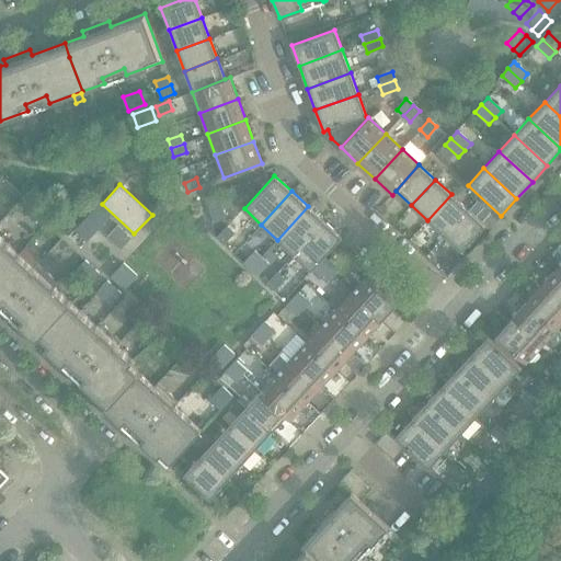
[(468,210),(469,210),(451,194),(427,220),(445,236),(468,210)]
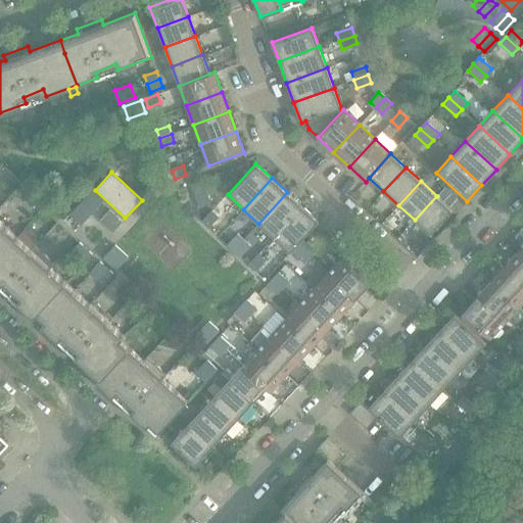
[(90,192),(84,199),(95,209),(101,202),(90,192)]
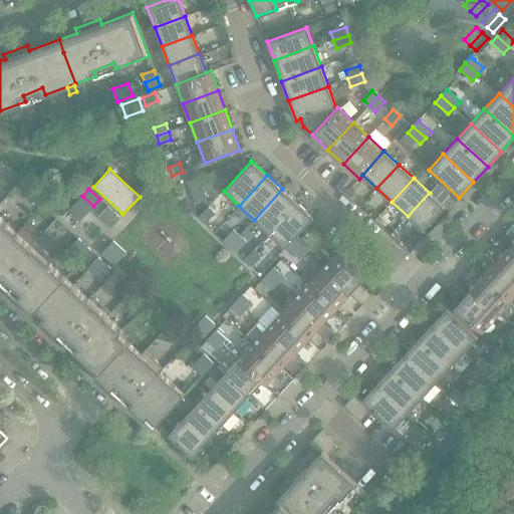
[(269,233),(297,203),(282,189),(254,220),(269,233)]
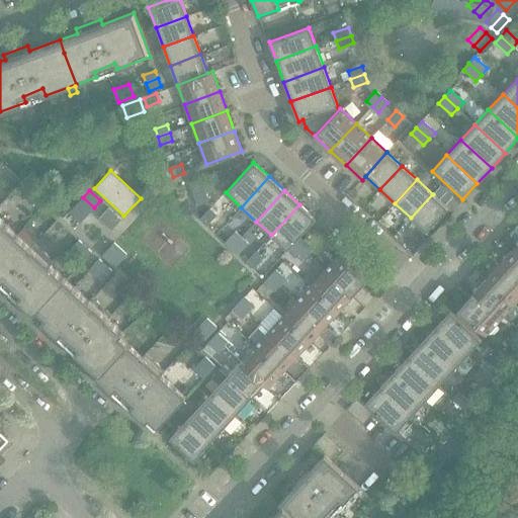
[(426,232),(448,208),(433,194),(432,194),(411,218),(426,232)]
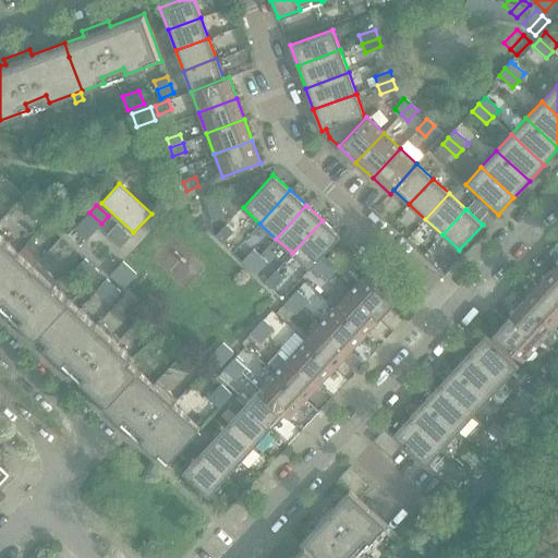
[(89,213),(82,220),(94,231),(101,223),(89,213)]
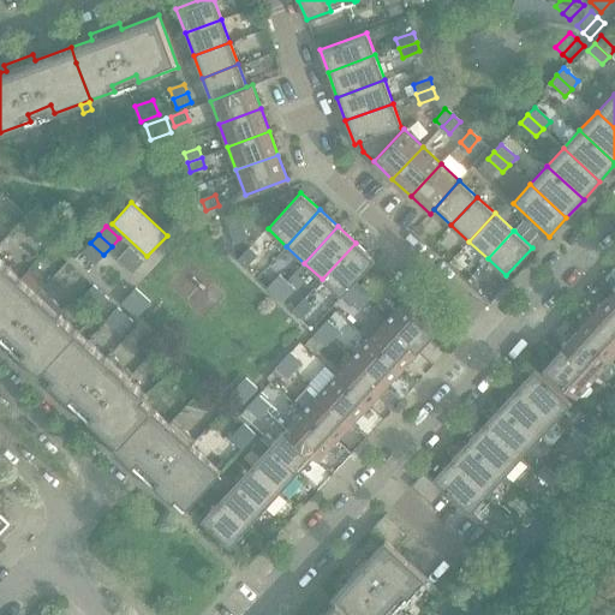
[(90,243),(83,251),(96,264),(103,255),(90,243)]
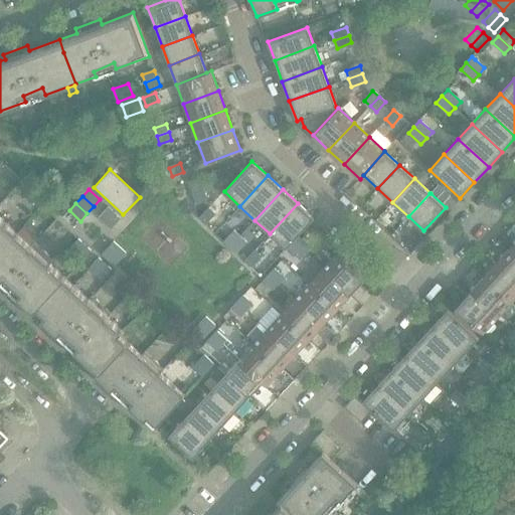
[(286,248),(314,217),(298,203),(270,233),(286,248)]
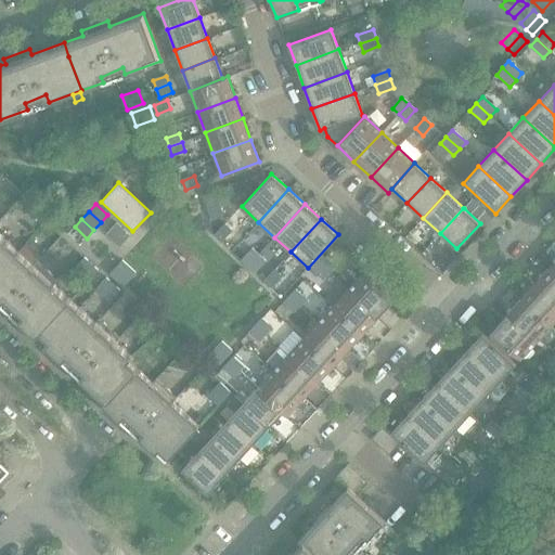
[(130,235),(116,223),(106,234),(119,247),(130,235)]
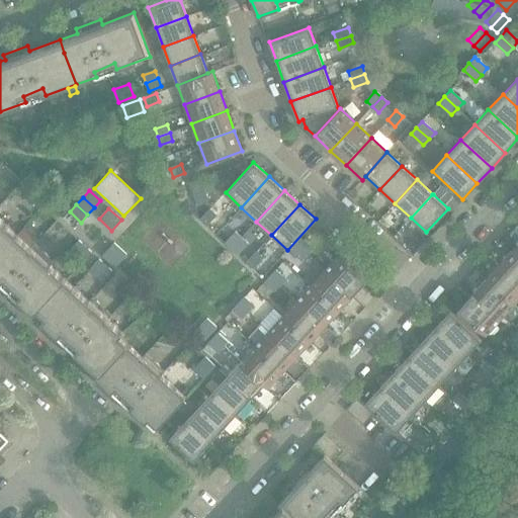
[(206,226),(217,214),(210,208),(200,220),(206,226)]
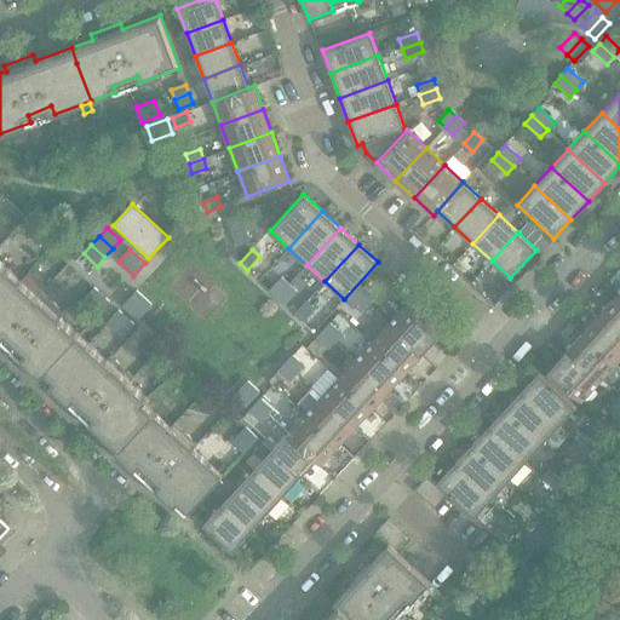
[(89,275),(97,267),(84,253),(75,263),(89,275)]
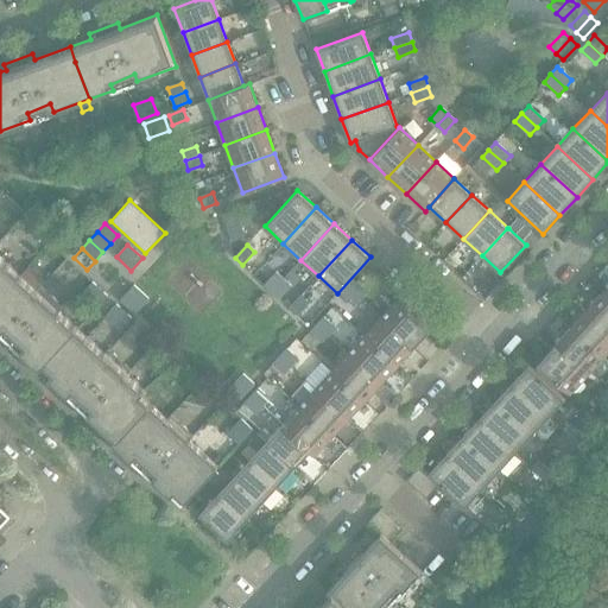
[(77,328),(58,310),(63,306),(39,285),(36,290),(8,265),(0,273),(0,331),(0,333),(6,327),(25,344),(20,350),(39,368),(44,363),(77,328)]
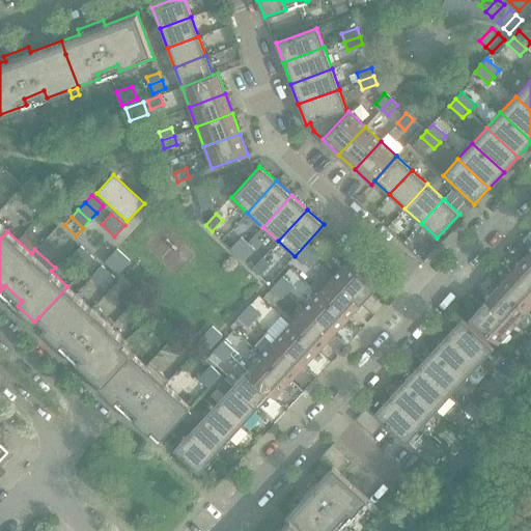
[(238,255),(248,244),(242,238),(231,249),(238,255)]
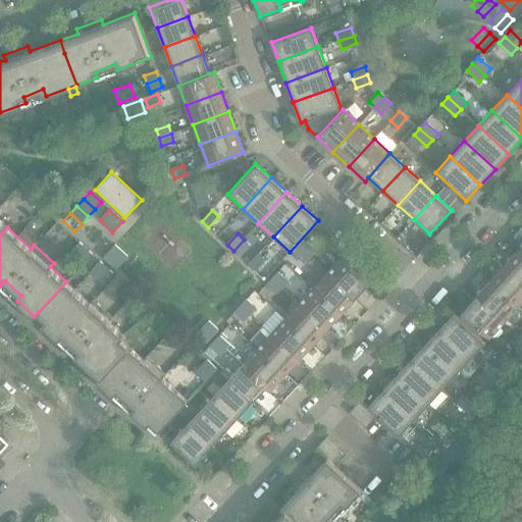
[(250,245),(244,240),(233,251),(240,256),(250,245)]
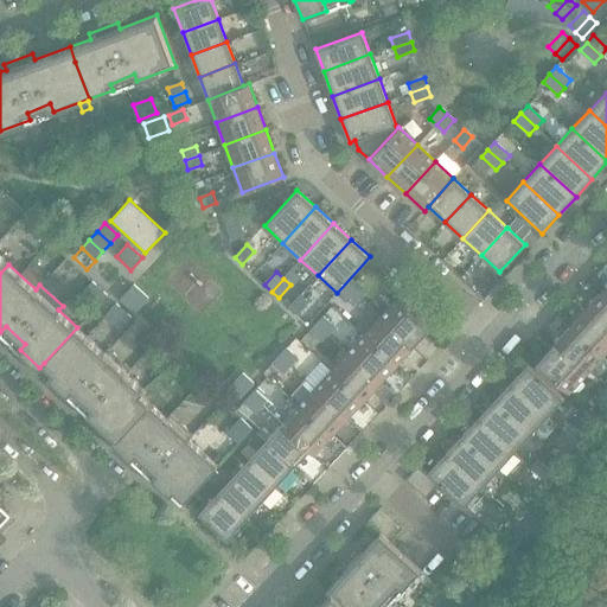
[(107,295),(91,281),(80,294),(95,308),(107,295)]
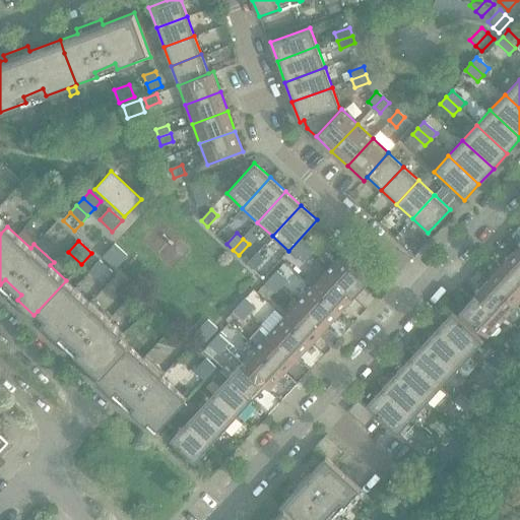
[(315,250),(305,241),(300,247),(310,256),(315,250)]
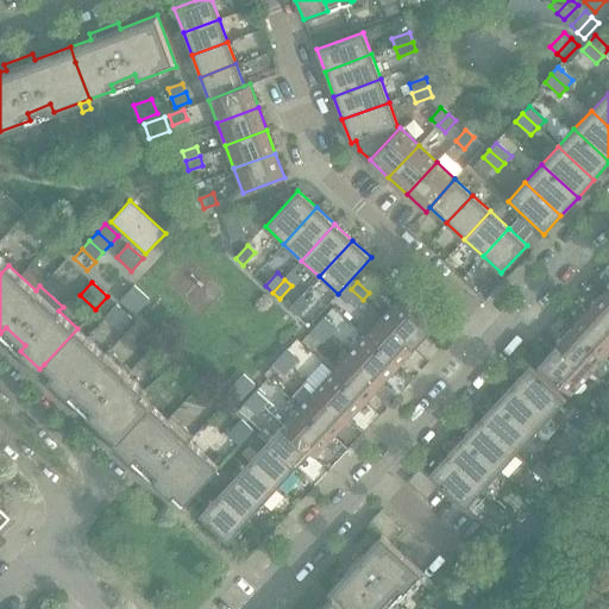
[(133,313),(148,297),(135,286),(120,301),(133,313)]
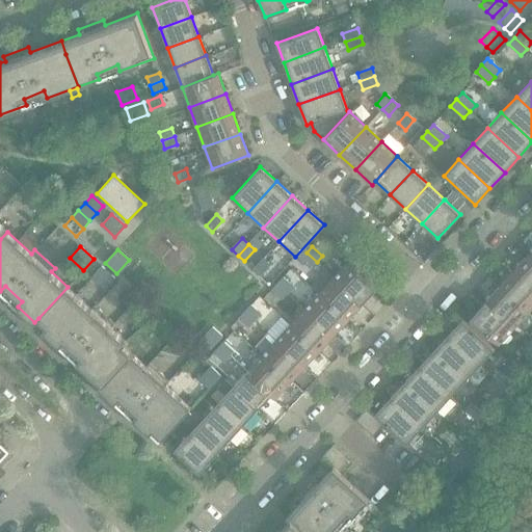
[(317,262),(307,253),(300,259),(311,268),(317,262)]
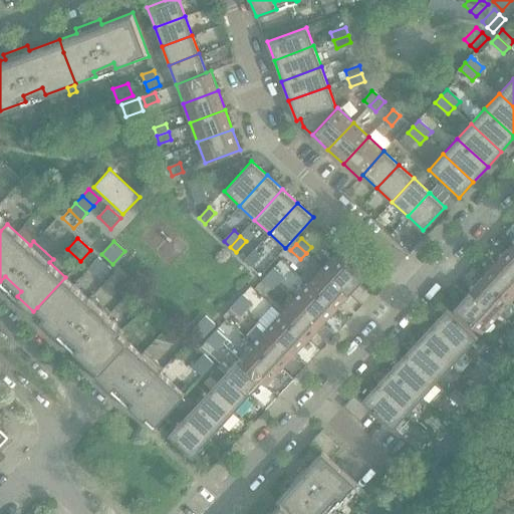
[(513,249),(510,246),(496,262),(513,277),(513,249)]
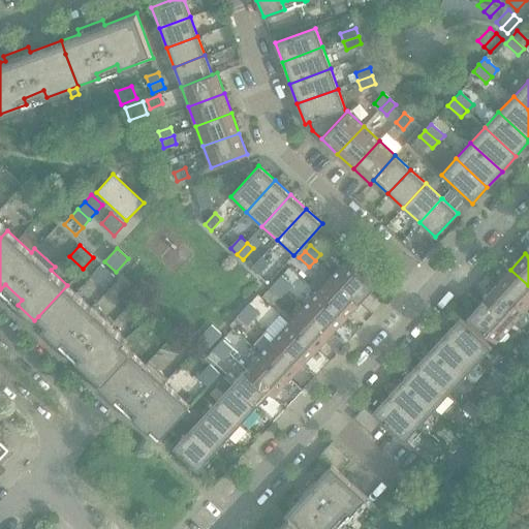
[(258,274),(269,263),(262,257),(252,268),(258,274)]
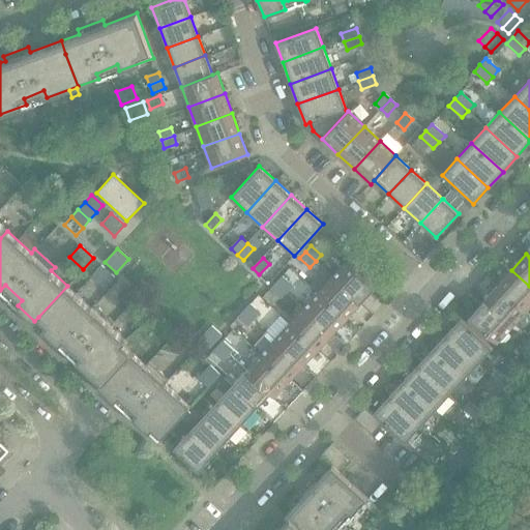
[(375,286),(347,260),(332,277),(359,303),(375,286)]
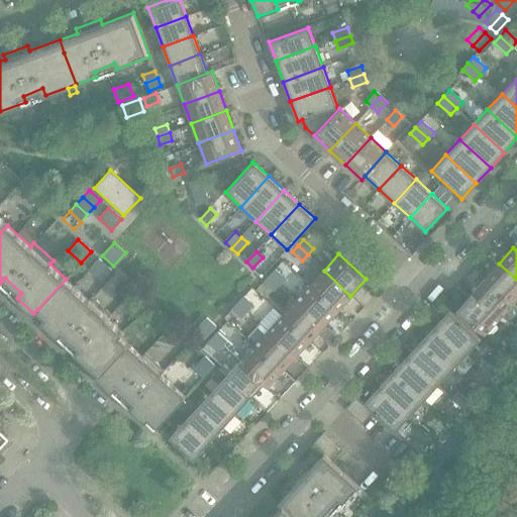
[(111,271),(99,259),(89,270),(101,282),(111,271)]
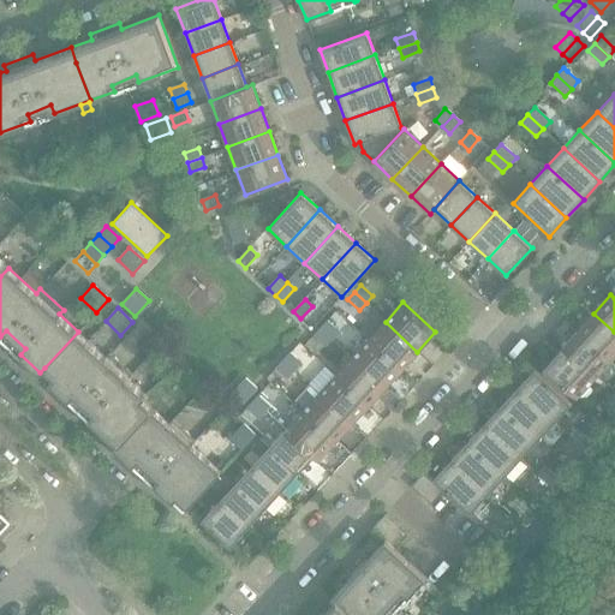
[(614,356),(614,332),(593,314),(578,330),(610,362),(614,356)]
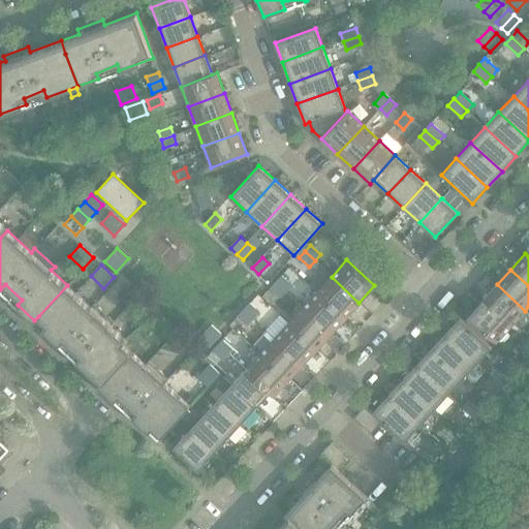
[(291,285),(282,276),(276,282),(286,291),(291,285)]
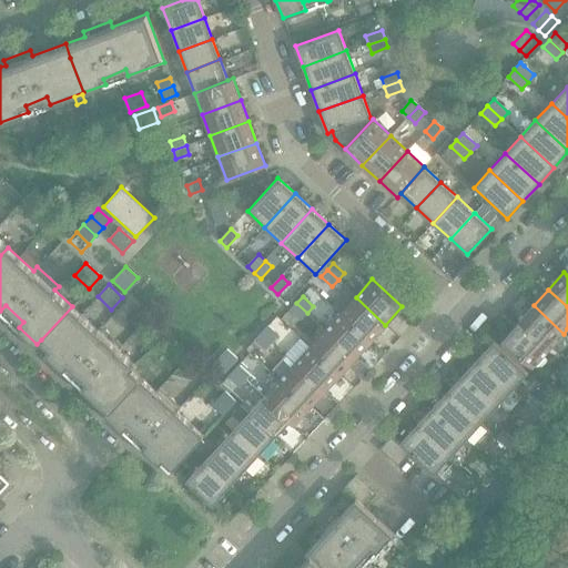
[(385,325),(356,297),(341,314),(371,341),(385,325)]
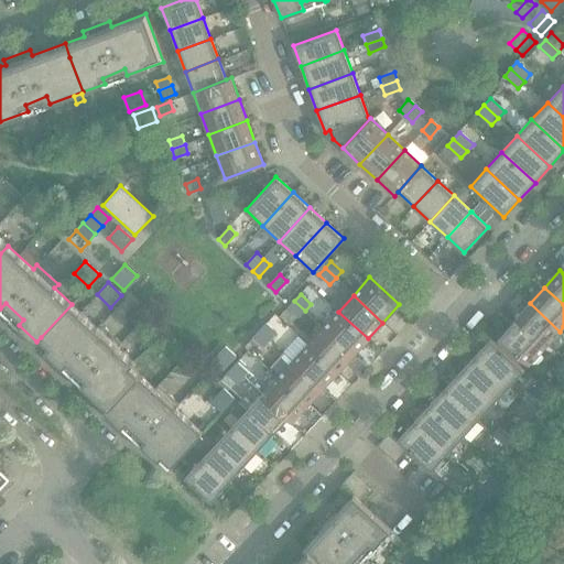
[(305,311),(294,301),(289,307),(299,317),(305,311)]
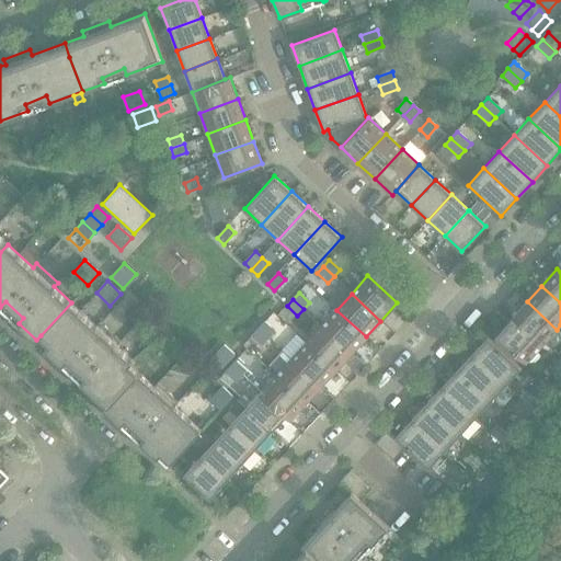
[(557,330),(527,301),(512,318),(541,346),(557,330)]
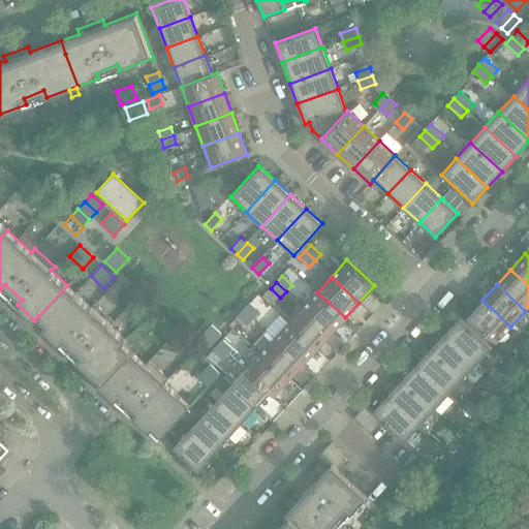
[(125,339),(110,324),(113,320),(94,303),(91,307),(74,292),(67,285),(38,316),(45,323),(42,328),(59,343),(64,338),(81,354),(76,359),(92,374),(122,343),(125,339)]
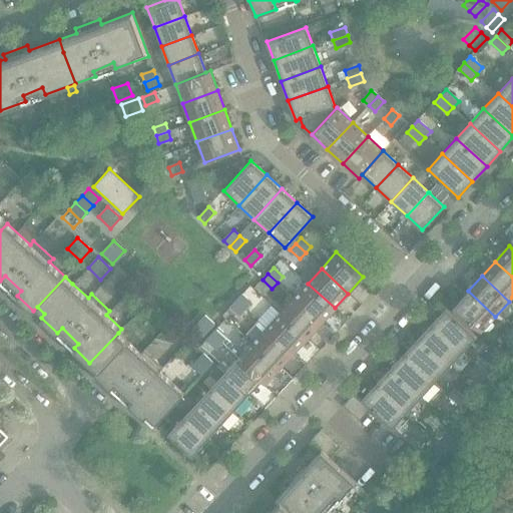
[(335,308),(308,284),(294,298),(321,323),(335,308)]
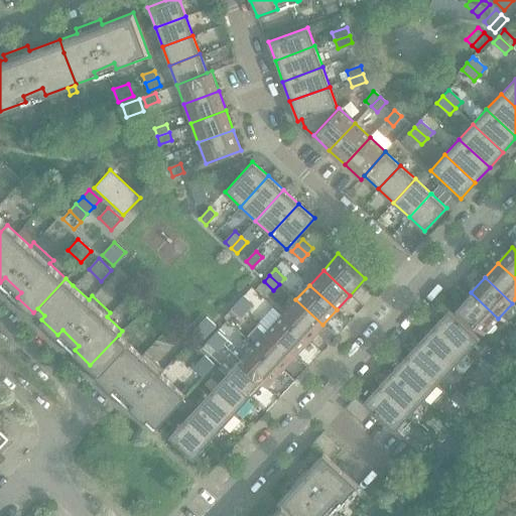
[(498,318),(471,292),(456,308),(484,335),(498,318)]
